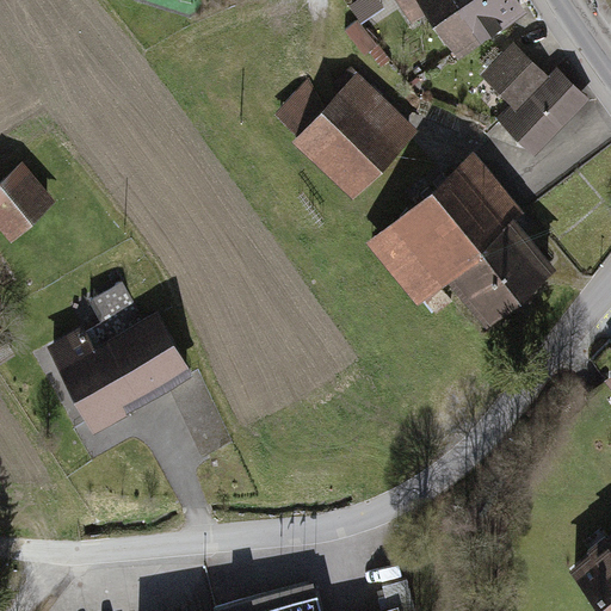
[(400,0),(414,19),(432,7),(461,49),(481,36),(455,0),(400,0)]
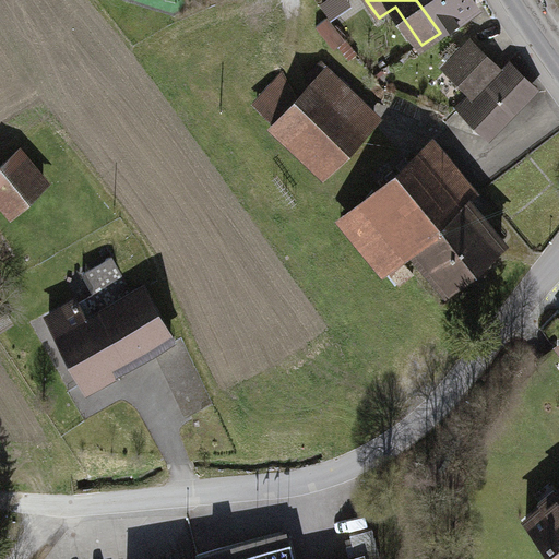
[(416,0),(440,33),(476,8),(471,0),(416,0)]
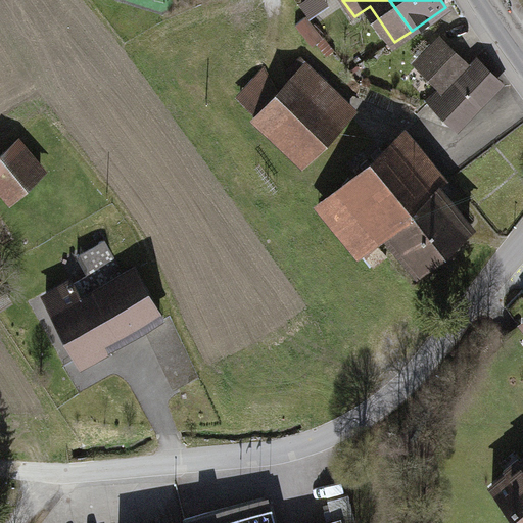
[(313,45),(324,37),(306,16),(296,25),(313,45)]
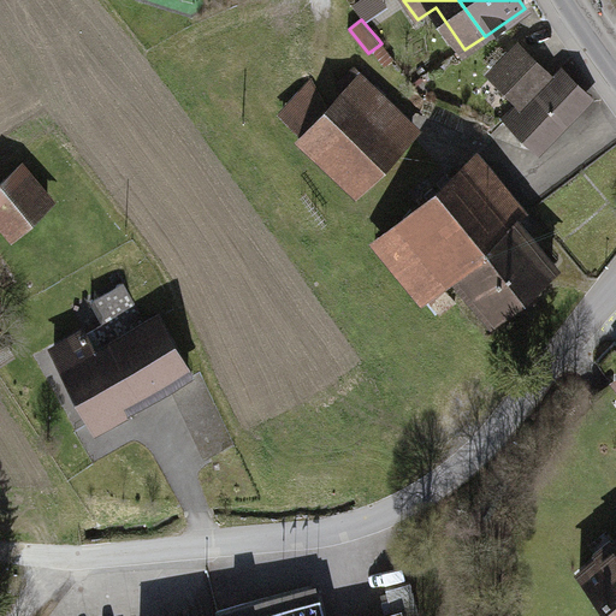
[(521,102),(548,75),(521,49),(495,77),(521,102)]
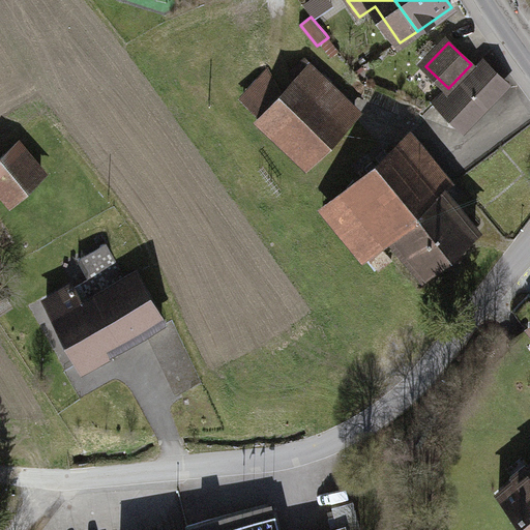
[(269,68),(242,97),(308,160),(343,127),(340,123),(355,108),(311,63),(281,94),(269,68)]
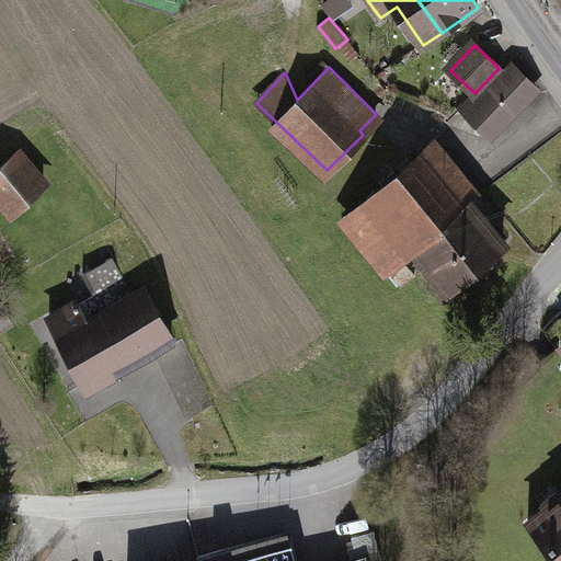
[(513,110),(534,89),(512,68),(492,89),(493,90),(470,113),(489,132),(511,109),(513,110)]
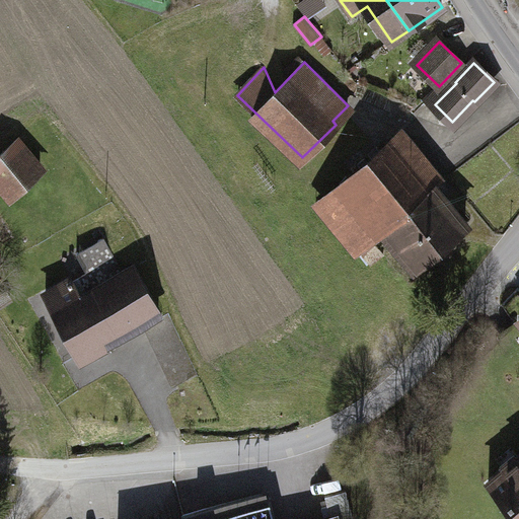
[(394,140),(320,202),(367,256),(378,247),(372,240),(383,231),(414,267),(465,223),(394,140)]
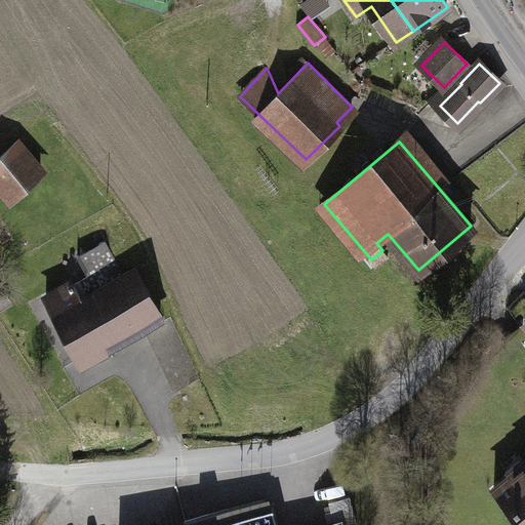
[(15,143),(0,155),(0,183),(11,197),(41,171),(15,143)]
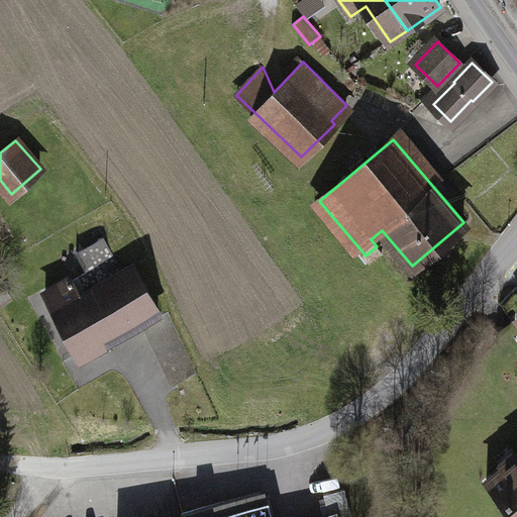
[(95,285),(79,293),(105,338),(147,316),(149,321),(143,325),(172,385),(196,373),(168,312),(161,316),(133,265),(121,271),(103,236),(77,252),(95,285)]
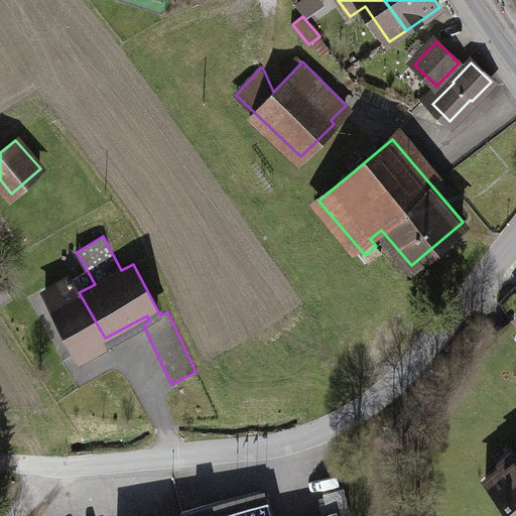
[(107,342),(105,338),(79,292),(71,278),(44,293),(79,352),(103,338),(106,343),(107,342)]
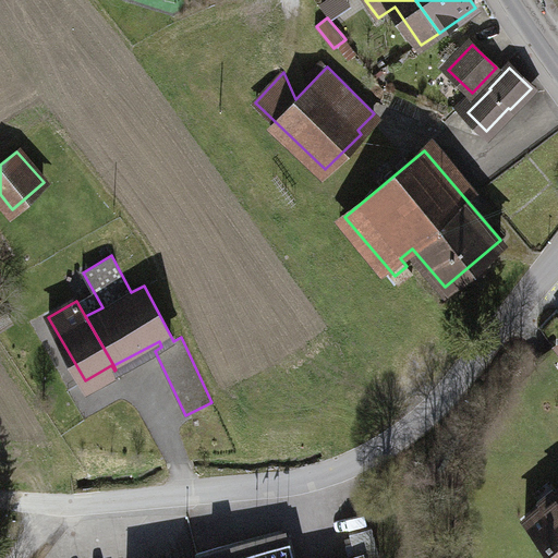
[(543,506),(525,519),(538,535),(541,533),(554,548),(550,550),(557,557),(557,492),(557,493),(557,492),(557,498),(545,509),(543,506)]
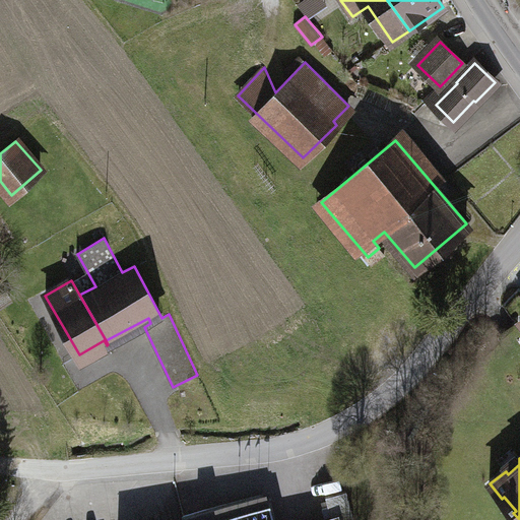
[(347,519),(353,519),(346,494),(327,498),(332,519),(273,519),(269,504),(205,519),(347,519)]
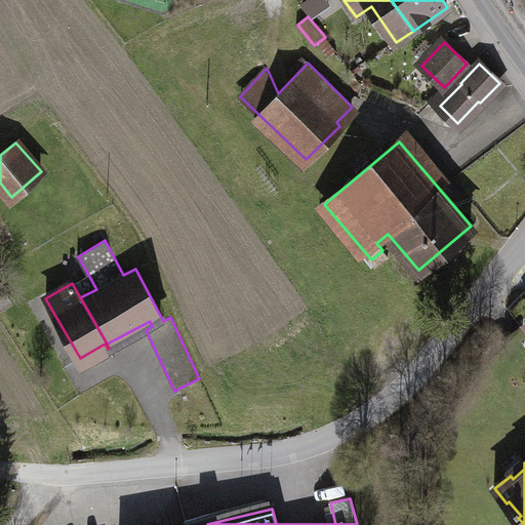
All buildings are outlined.
